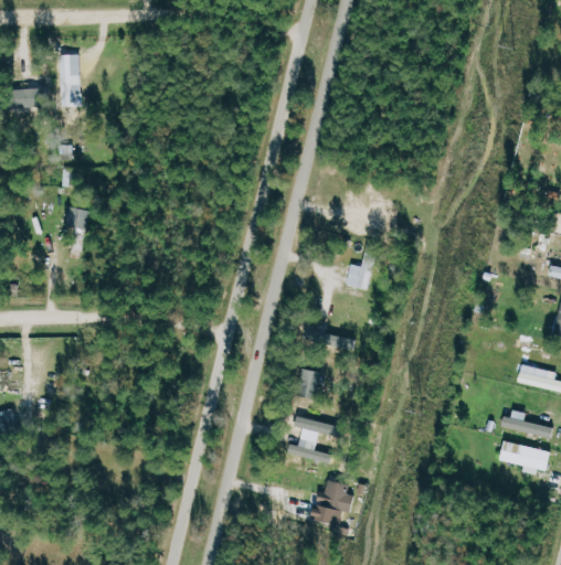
[(61,97),(80,96),(78,53),(59,54),(61,97)]
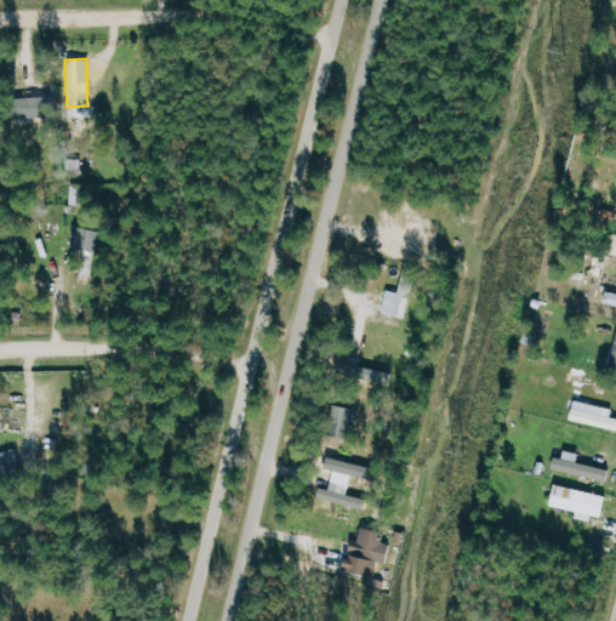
[(97,231),(74,226),(69,246),(93,251),(97,231)]
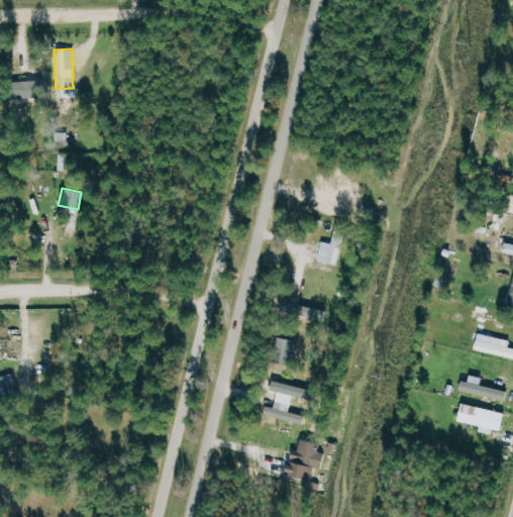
[(343,228),(334,226),(329,243),(320,240),(315,260),(334,265),(343,228)]
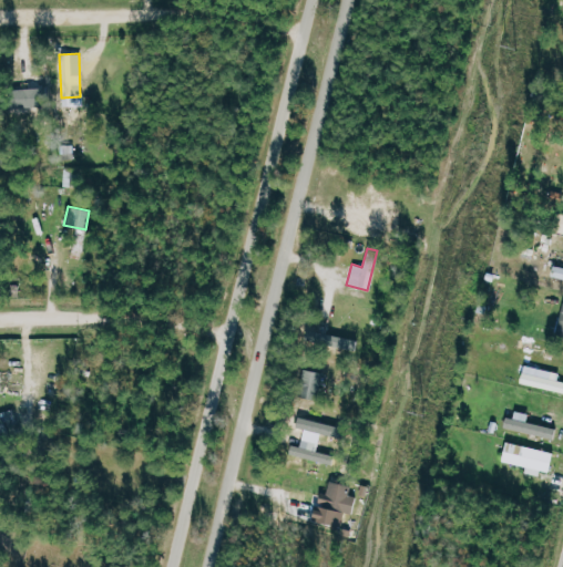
[(562,268),(552,266),(550,277),(562,280),(562,268)]
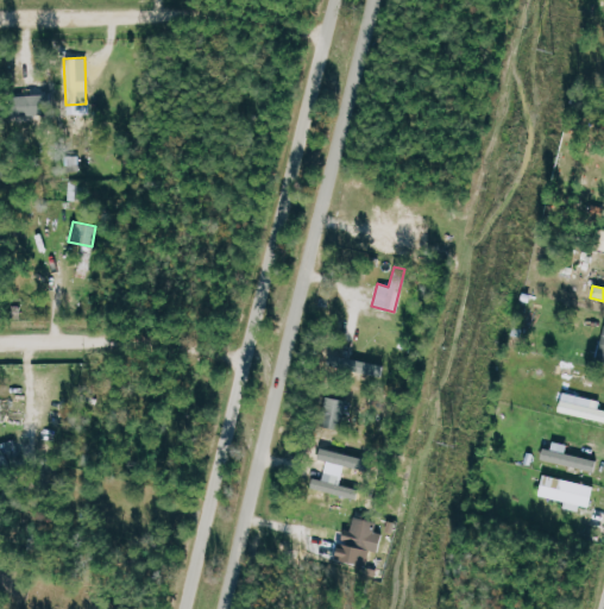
[(603,325),(593,363),(603,364),(603,325)]
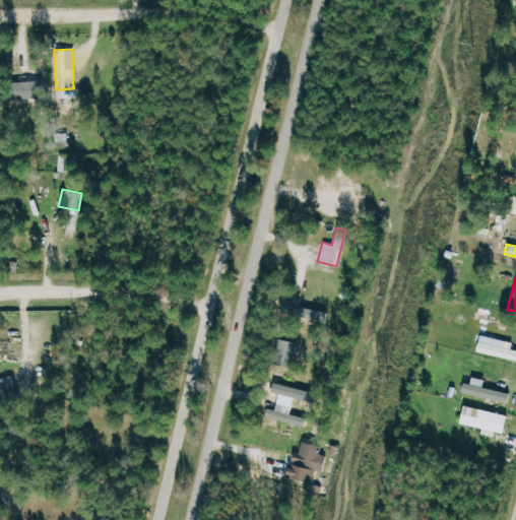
[(298,317),(314,322),(316,314),(300,309),(298,317)]
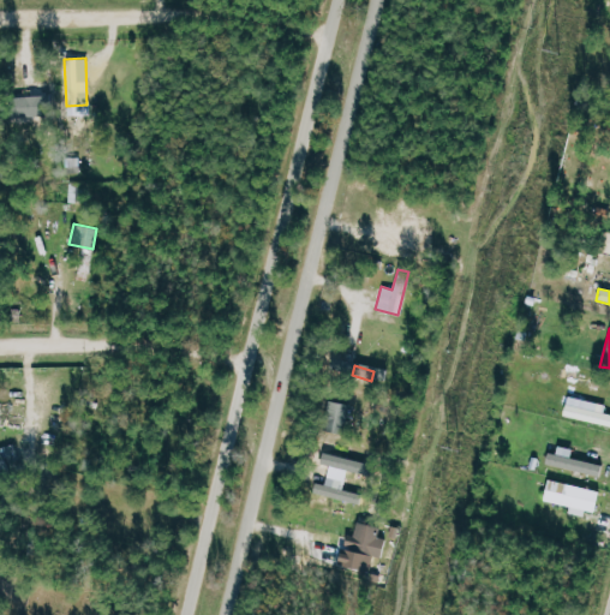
[(347,404),(328,401),(324,429),(344,431),(347,404)]
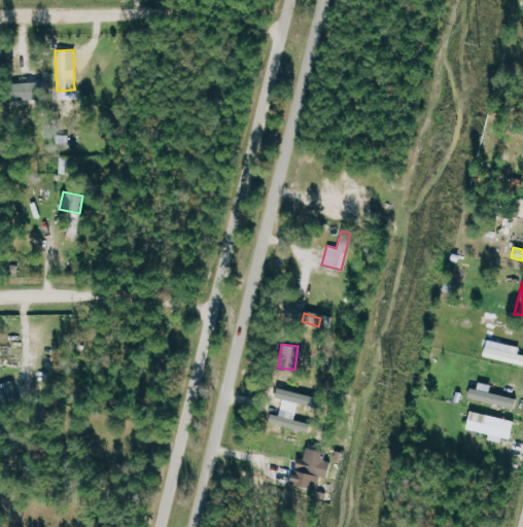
[(482,356),(522,365),(522,355),(484,347),(482,356)]
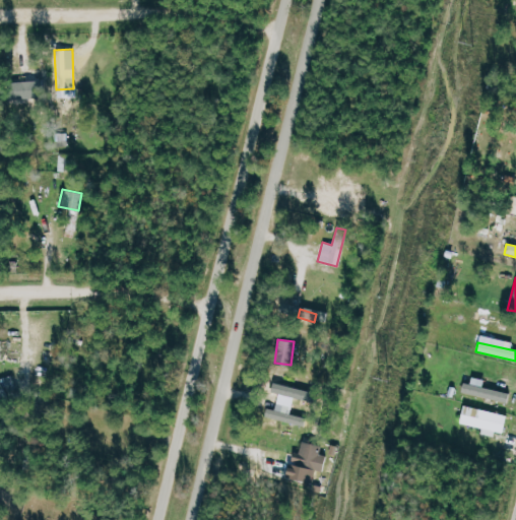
[(468,384),(462,383),(460,393),(506,403),(508,393),(481,387),(482,380),(470,377),(468,384)]
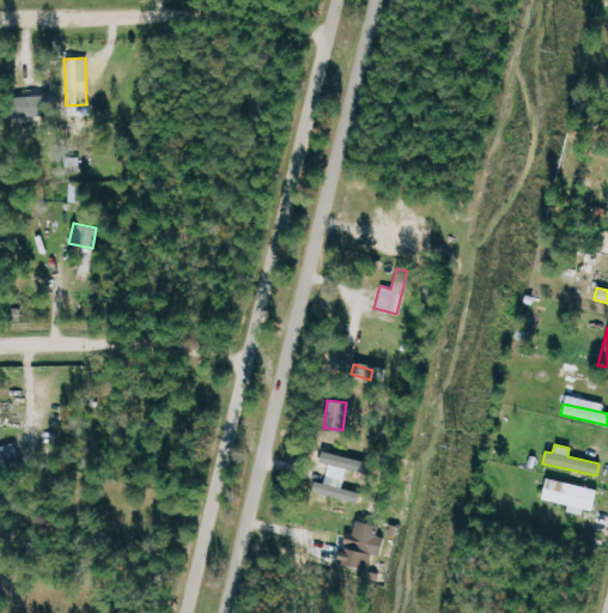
[(323,483),(314,481),(311,492),(357,502),(358,492),(341,489),(342,479),(324,475),(323,483)]
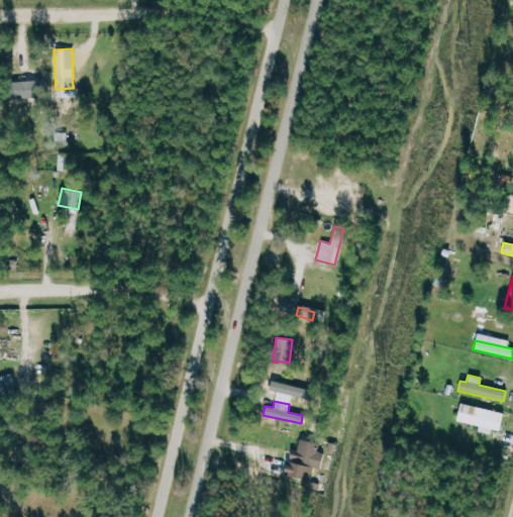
[(456,420),(479,426),(477,431),(490,434),(491,429),(499,431),(504,413),(460,403),(456,420)]
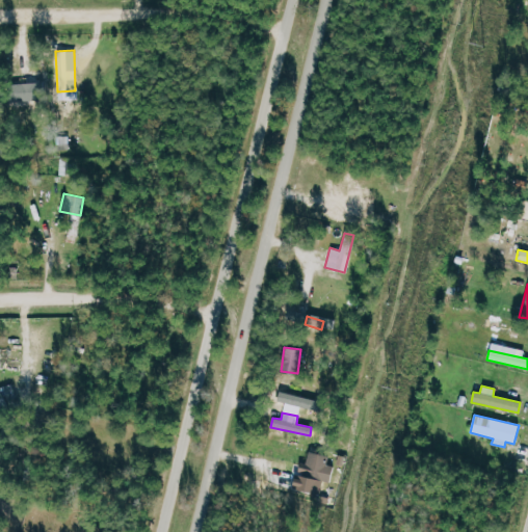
[(327,455),(308,452),(305,464),(298,462),(294,489),(319,494),(321,481),(330,482),(333,467),(325,466),(327,455)]
